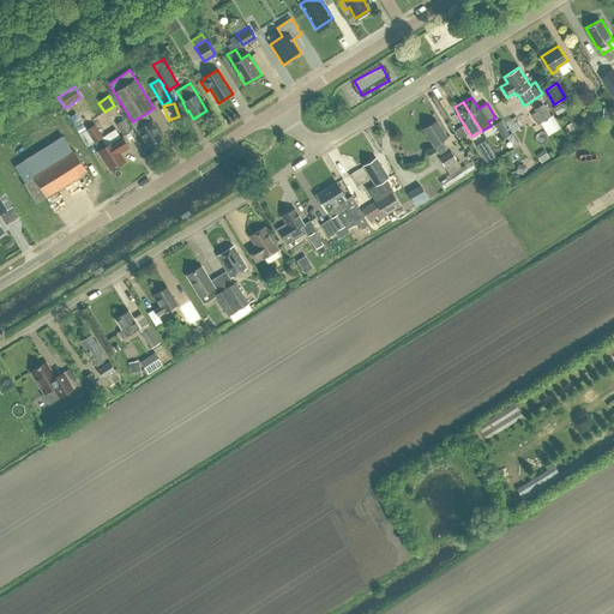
[(551,115),(543,103),(534,109),(542,121),(540,122),(548,134),(560,127),(552,114),(551,115)]
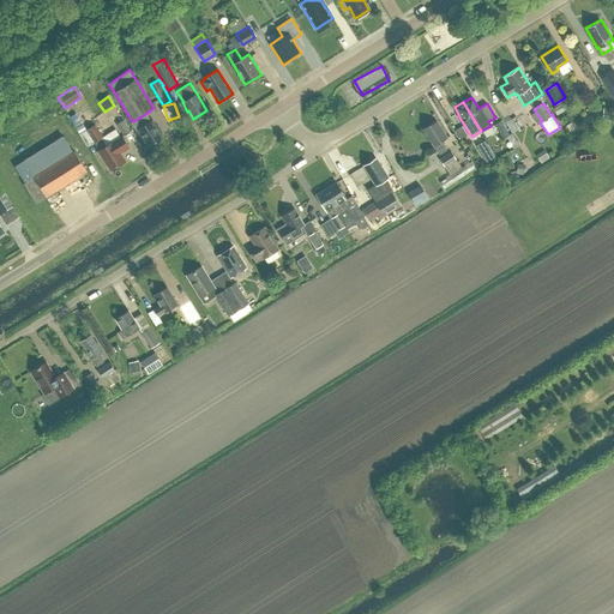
[(133,121),(132,121),(130,122),(134,131),(138,130),(149,145),(162,137),(151,120),(148,114),(146,115),(145,114),(133,121)]
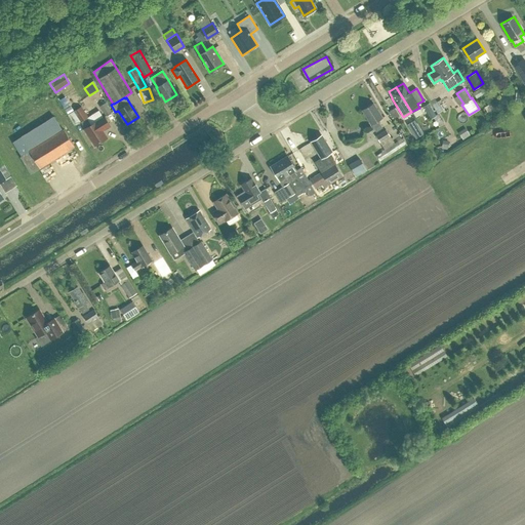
[(111,112),(106,102),(99,105),(106,115),(111,112)]
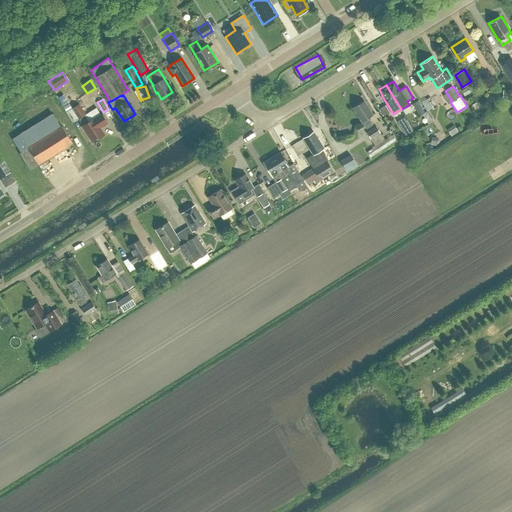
[(373,124),(368,117),(373,114),(364,100),(353,107),(362,121),(366,128),(373,124)]
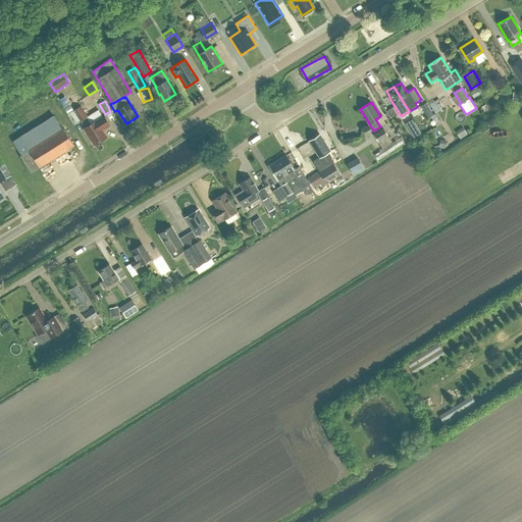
[(428,118),(433,114),(426,102),(420,106),(428,118)]
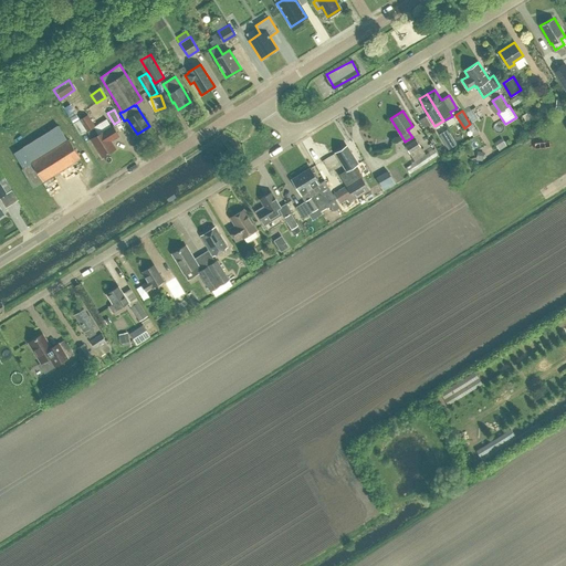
[(86,132),(86,130),(92,127),(95,125),(87,114),(79,119),(86,132)]
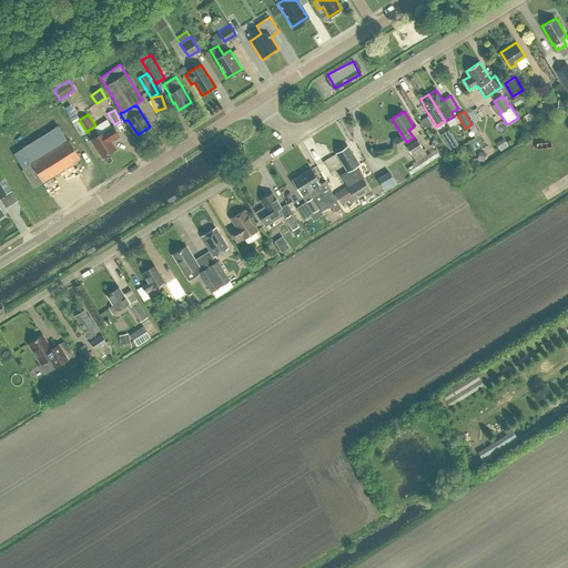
[(432,124),(426,117),(421,121),(425,129),(432,124)]
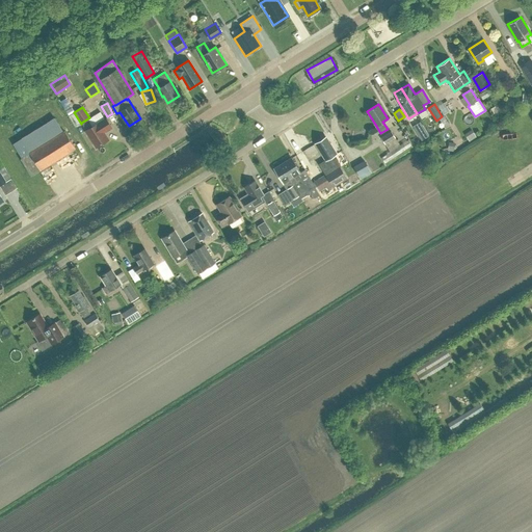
[(86,120),(81,123),(86,130),(85,130),(96,148),(108,139),(104,132),(111,127),(105,117),(104,118),(100,111),(89,117),(86,120)]
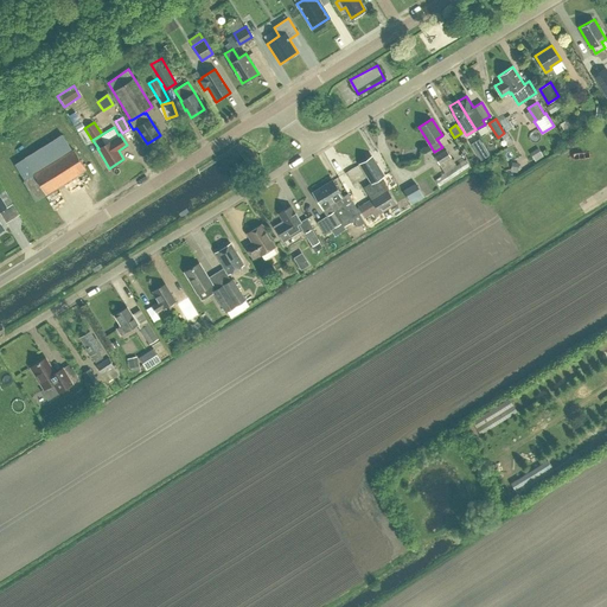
[(85,145),(93,141),(84,128),(78,132),(85,145)]
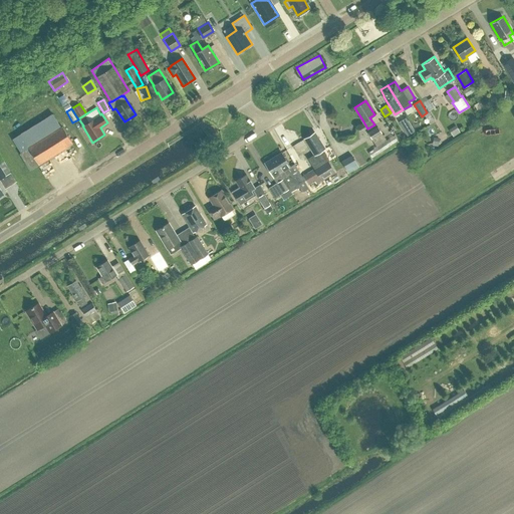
[(61,127),(54,114),(13,140),(21,153),(20,154),(31,171),(73,144),(62,126),(61,127)]
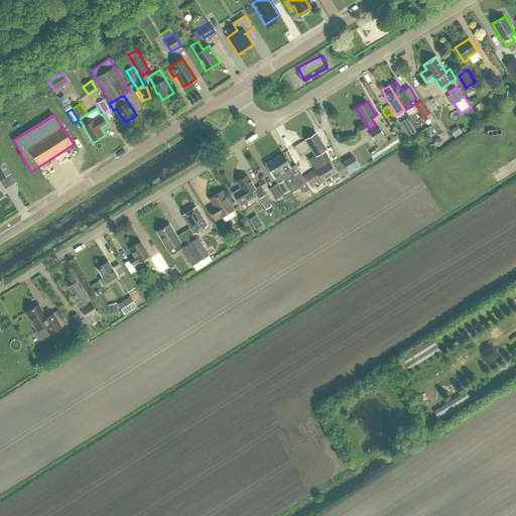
[(403,120),(401,122),(409,136),(416,132),(407,118),(403,120)]
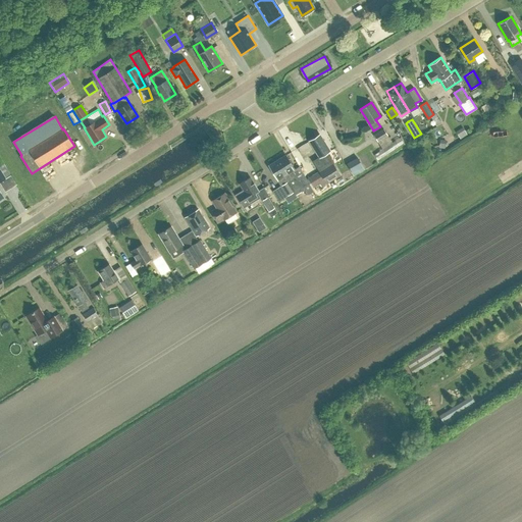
[(377,142),(387,135),(383,128),(373,135),(377,142)]
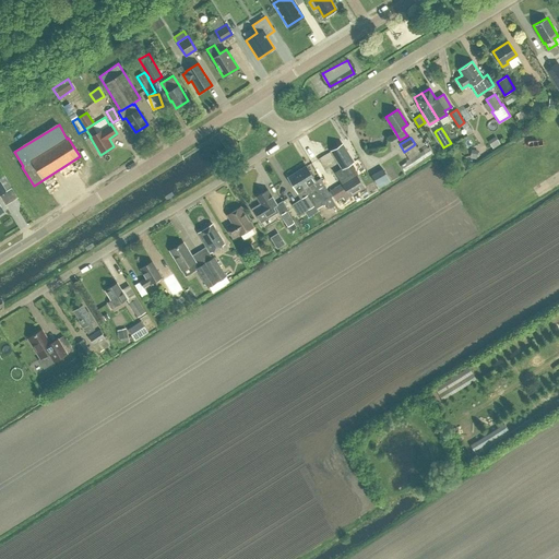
[(349,195),(364,187),(349,164),(354,162),(343,143),(331,151),(341,168),(334,171),(349,195)]
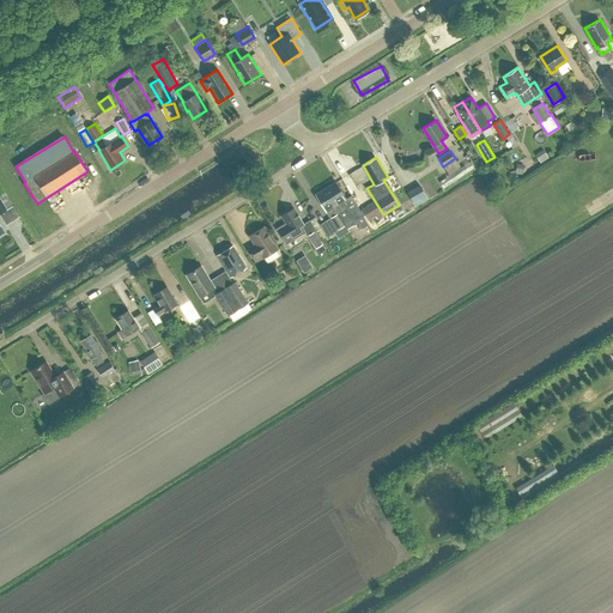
[(443,167),(449,175),(461,168),(455,158),(443,167)]
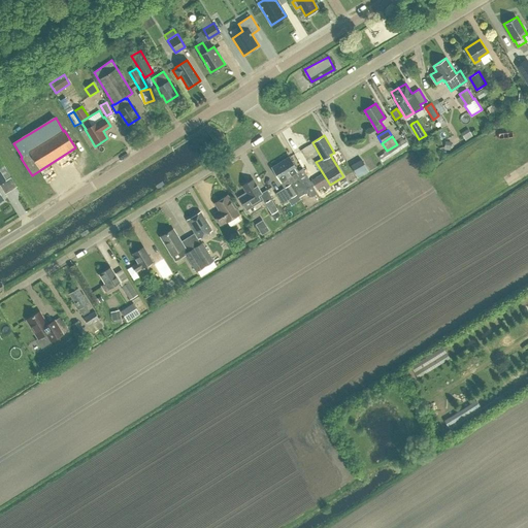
[(297,194),(296,194),(298,197),(307,191),(306,189),(311,185),(305,173),(301,176),(298,171),(289,156),(281,162),(294,184),(292,185),(297,194)]
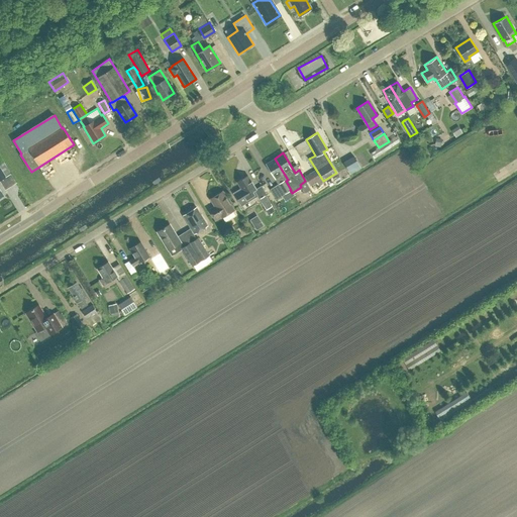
[(349,165),(360,160),(358,156),(347,161),(349,165)]
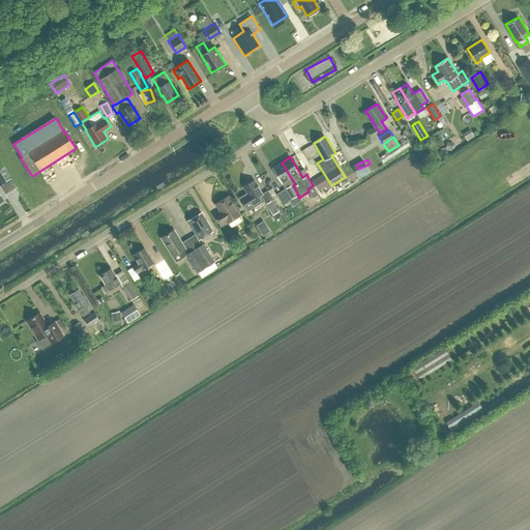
[(297,195),(298,195),(293,185),(295,184),(282,163),(272,168),(286,188),(276,194),(283,204),(297,195)]
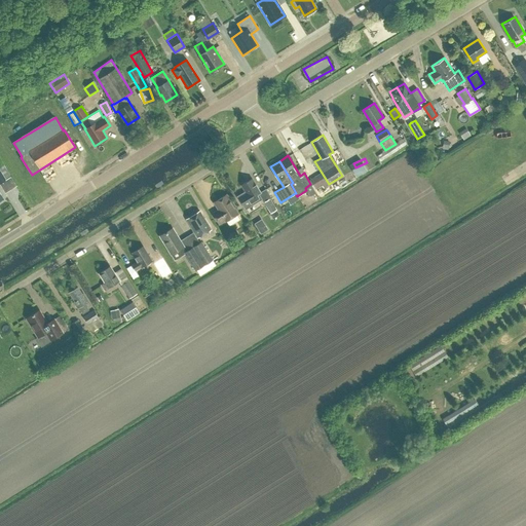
[(359,176),(371,171),(368,163),(355,167),(359,176)]
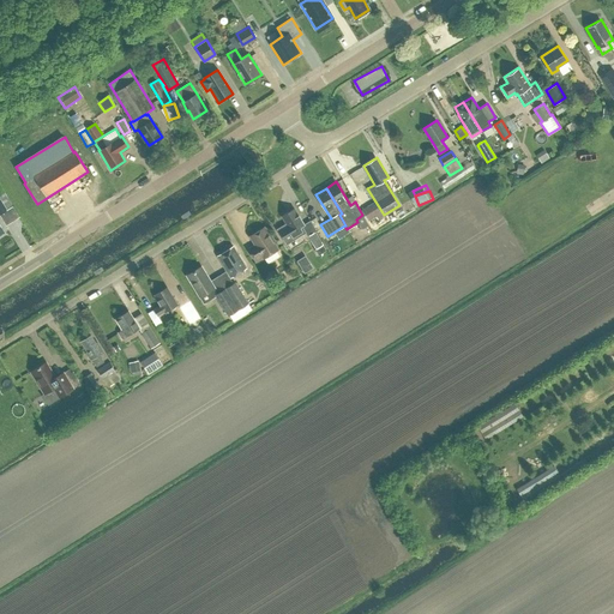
[(0,212),(6,209),(12,205),(4,192),(0,193),(0,212)]
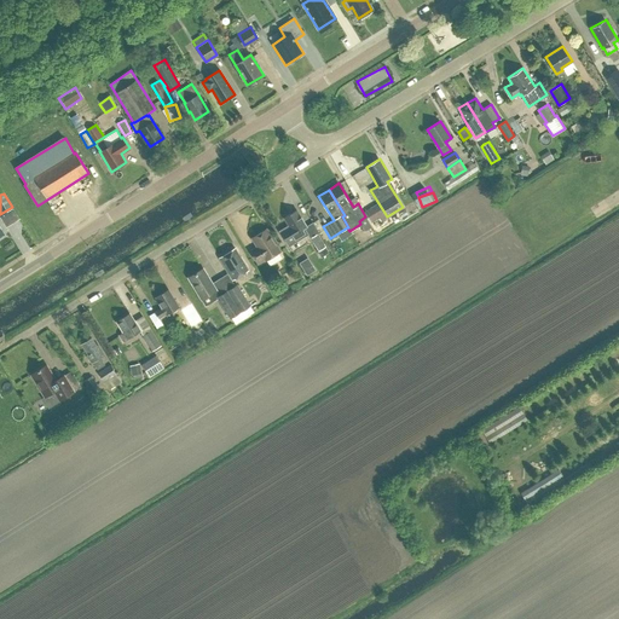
[(371,220),(383,213),(377,203),(365,210),(371,220)]
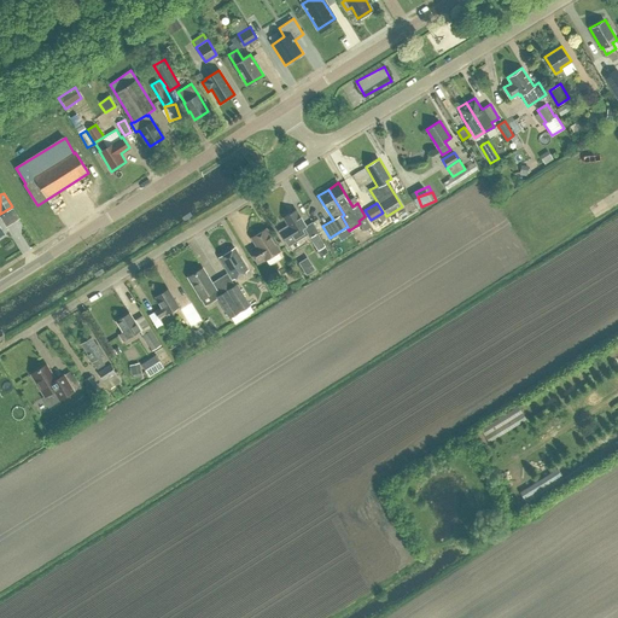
[(287,243),(297,237),(295,233),(307,226),(296,209),(284,217),(289,226),(281,232),(287,243)]
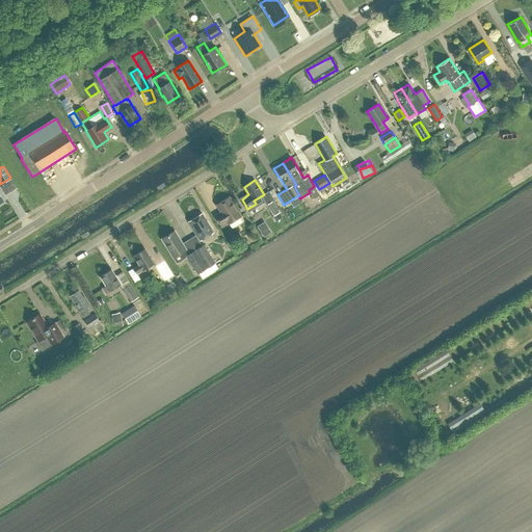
[(234,204),(229,196),(216,204),(220,211),(215,215),(221,225),(228,222),(228,223),(241,215),(237,209),(238,208),(235,203),(234,204)]
